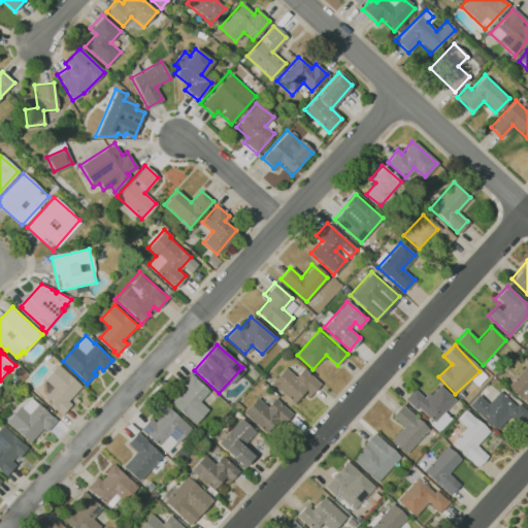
[(527,363),(506,385),(527,406),(527,363)]
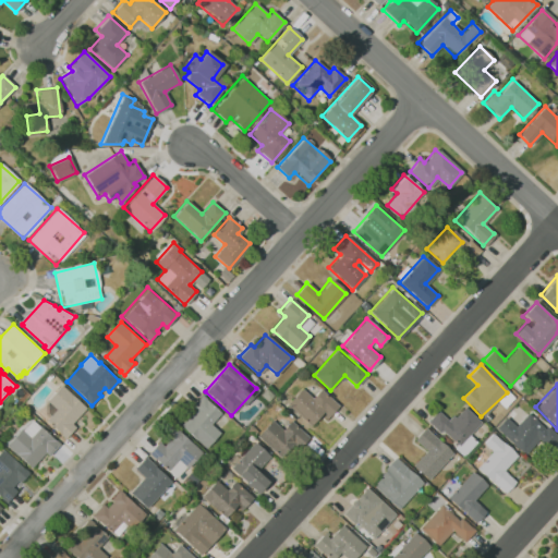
[(65,439),(62,435),(62,434),(48,420),(49,417),(41,410),(49,402),(48,401),(62,385),(87,408),(73,424),(76,427),(65,439)]
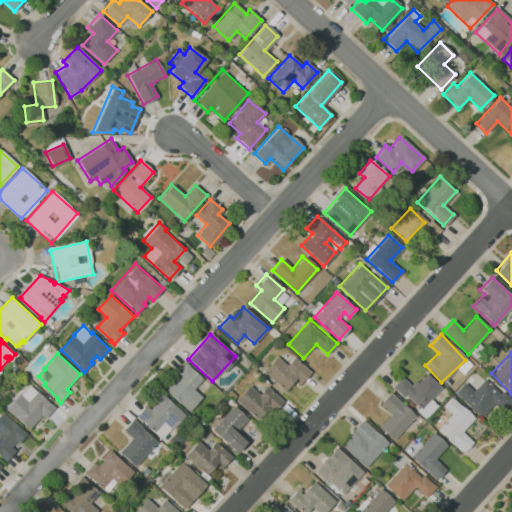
[(263,370),(276,355),(286,364),(293,356),(310,371),(301,381),(296,377),(285,390),(263,370)]
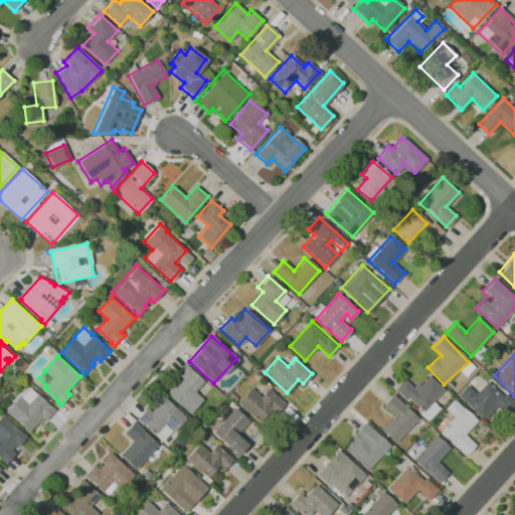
[(190,414),(168,393),(181,378),(178,376),(188,365),(205,381),(196,391),(204,399),(190,414)]
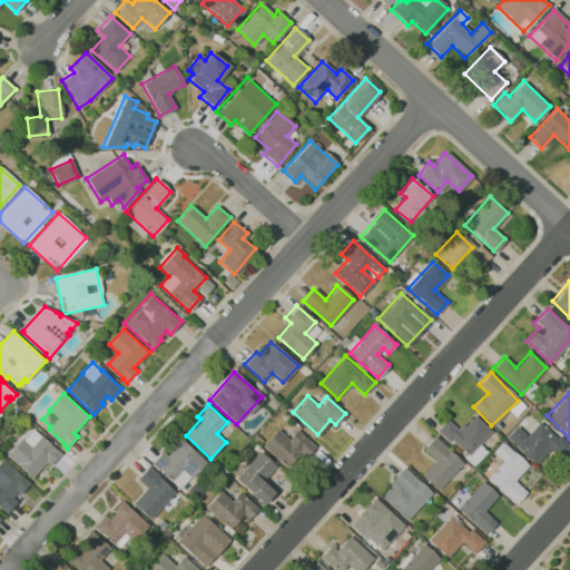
[(467,457),(491,431),(473,414),(459,430),(446,420),(438,430),(467,457)]
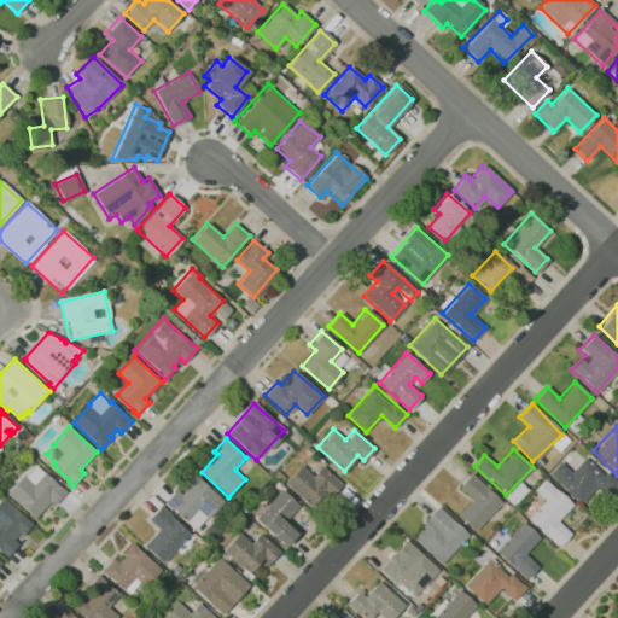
[(548,473),(581,503),(596,487),(607,496),(617,485),(586,456),(571,472),(559,461),(548,473)]
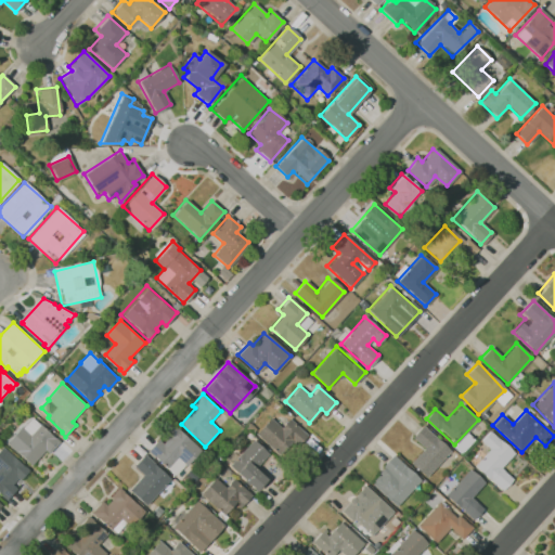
[(256,434),(271,416),(281,424),(287,416),(307,434),(299,442),(293,437),(279,453),(256,434)]
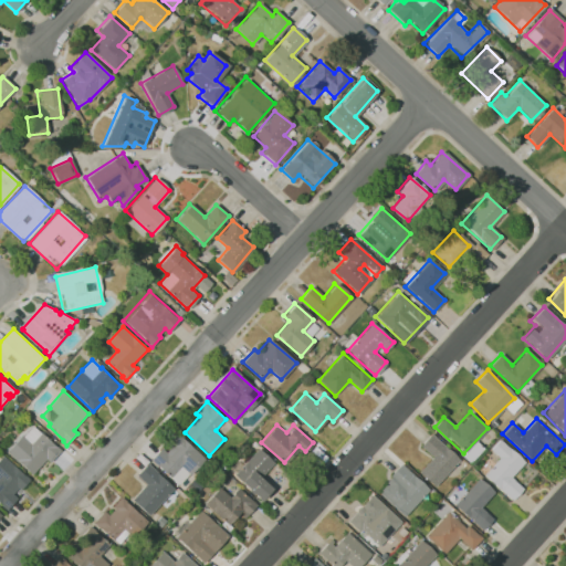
[(33,474),(27,469),(24,471),(21,468),(22,465),(8,452),(22,436),(23,437),(34,426),(42,433),(42,432),(58,447),(62,450),(51,462),(48,459),(33,474)]
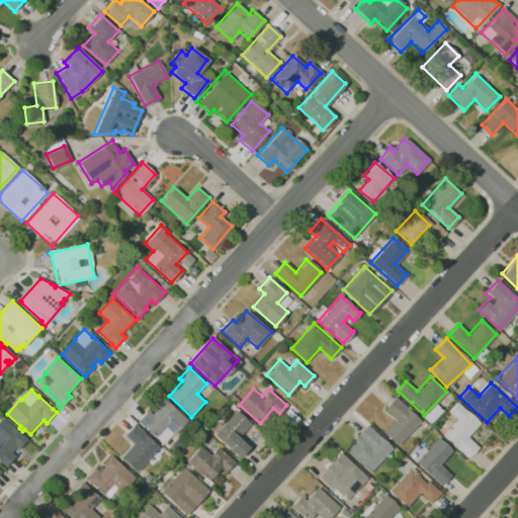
[(397,445),(420,421),(395,397),(383,408),(396,419),(382,432),(397,445)]
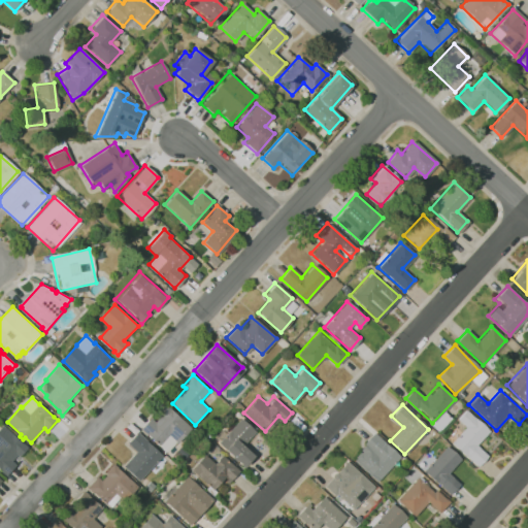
[(169,453),(161,444),(160,446),(146,433),(146,434),(141,430),(152,418),(156,422),(162,416),(160,414),(168,405),(192,427),(178,442),(169,453)]
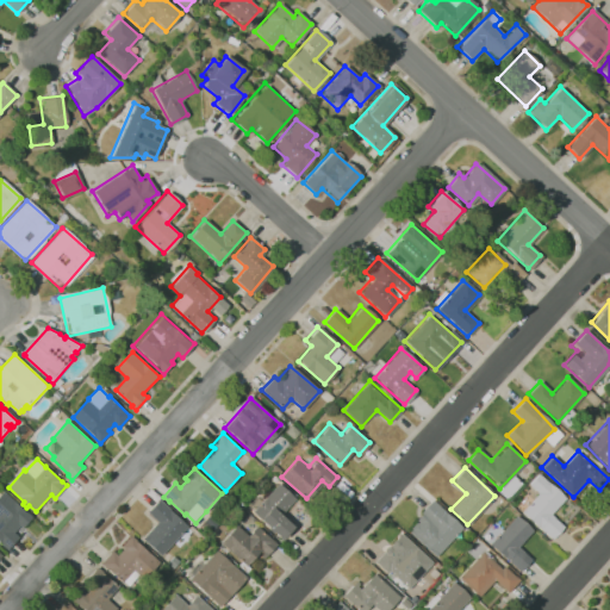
[(521,511),(551,540),(562,527),(549,514),(565,498),(537,473),(528,484),(537,493),(521,511)]
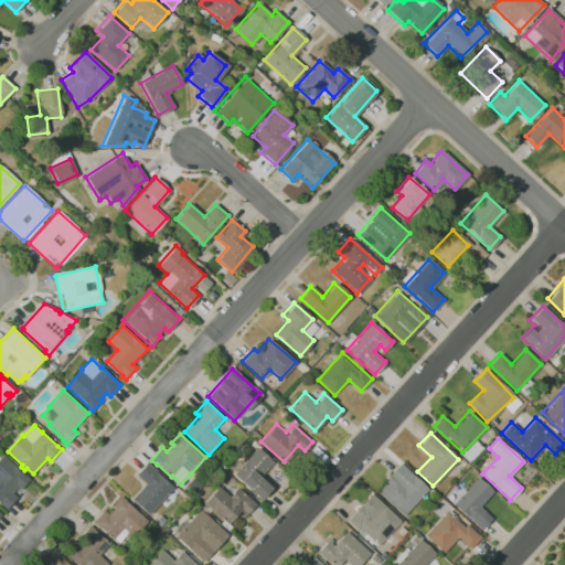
[(262,500),(242,481),(235,473),(230,468),(236,460),(243,466),(259,447),(275,461),(260,477),(273,488),(262,500)]
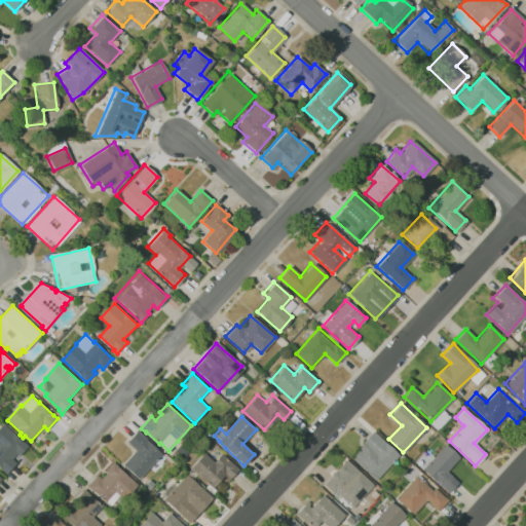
[(136,433),(127,425),(132,422),(139,428),(136,433)]
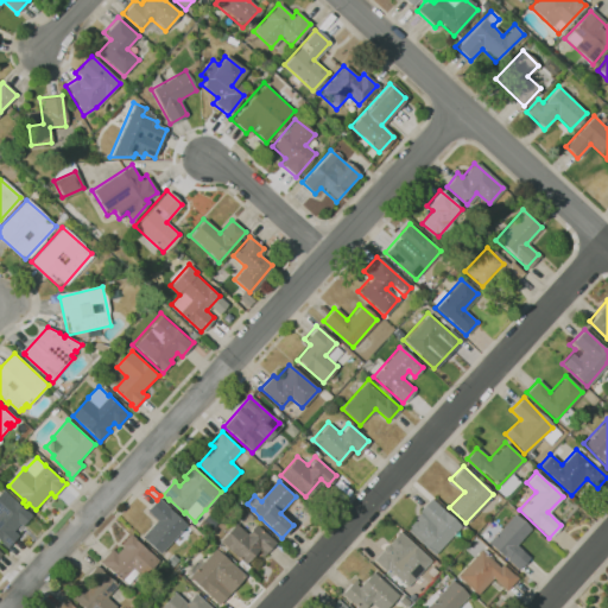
[(8,548),(2,543),(4,542),(0,538),(0,493),(4,489),(33,515),(23,526),(20,524),(14,531),(19,536),(8,548)]
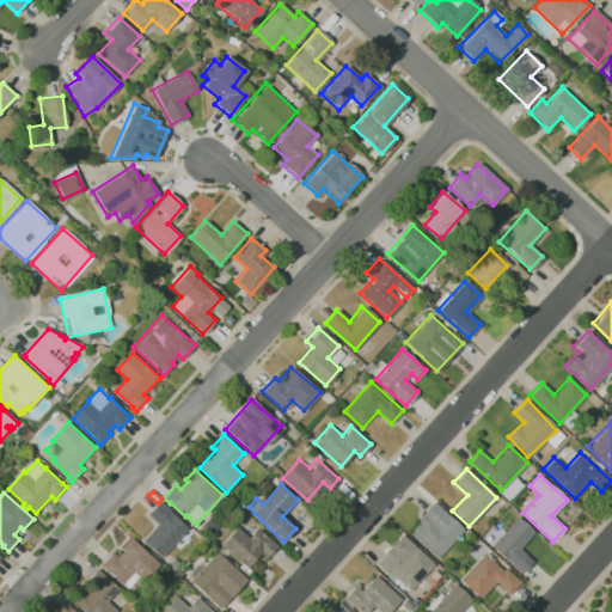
[(163,557),(145,540),(160,524),(150,514),(160,501),(189,527),(163,557)]
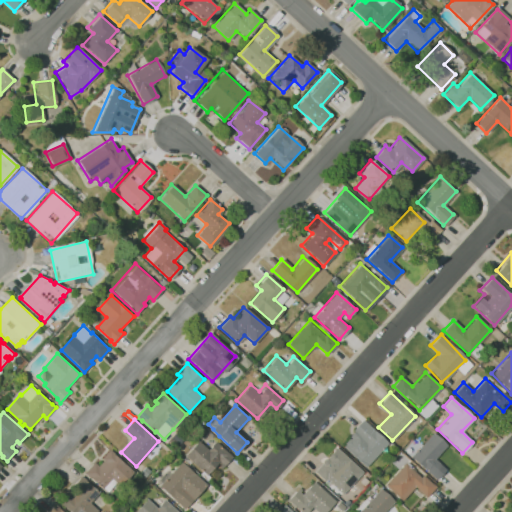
[(365,467),(388,443),(363,420),(341,444),(365,467)]
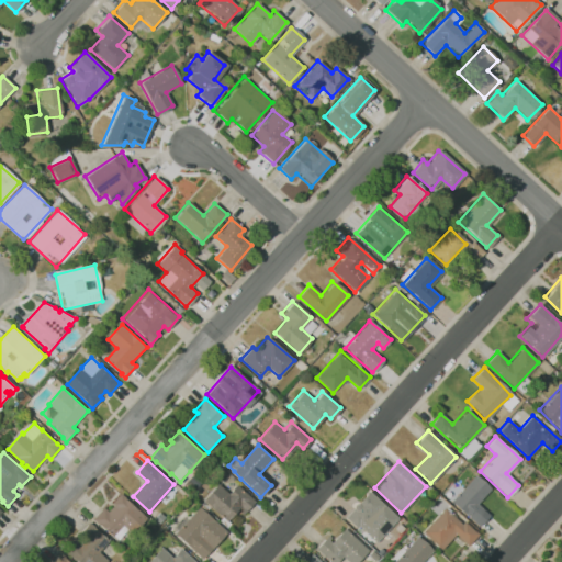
[(479,527),(489,515),(476,504),(491,489),(475,474),(462,489),(454,482),(444,495),(479,527)]
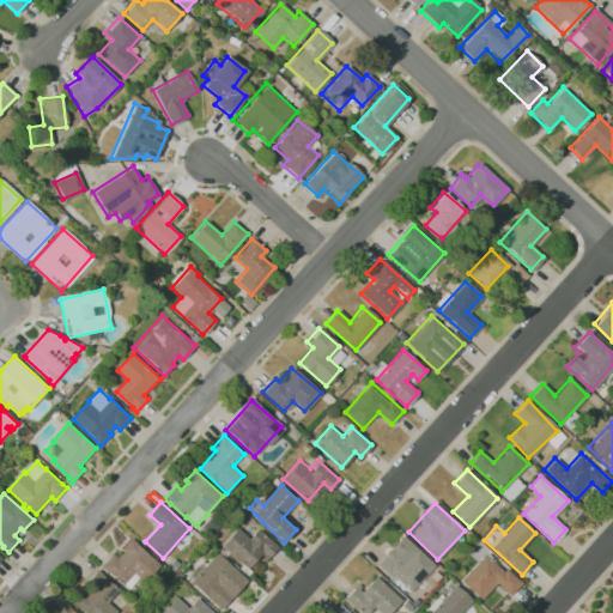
[(249,576),(241,568),(244,564),(231,552),(228,556),(220,550),(224,546),(223,545),(238,528),(250,539),(259,529),(279,547),(265,562),(262,559),(265,557),(262,554),(249,568),(253,571),(249,576)]
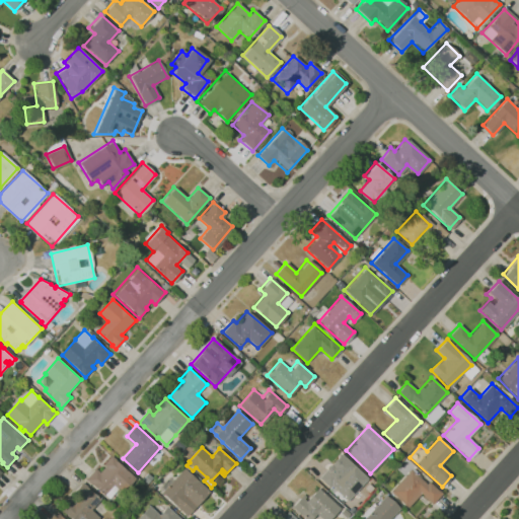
[(345,502),(367,478),(341,453),(318,475),(345,502)]
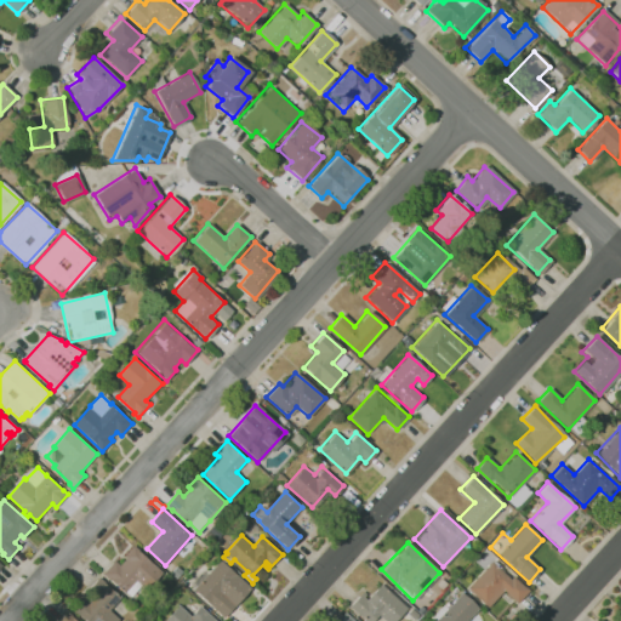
[(132,597),(126,592),(125,593),(110,579),(109,580),(103,575),(115,562),(120,565),(126,558),(124,556),(134,545),(164,571),(148,590),(142,585),(132,597)]
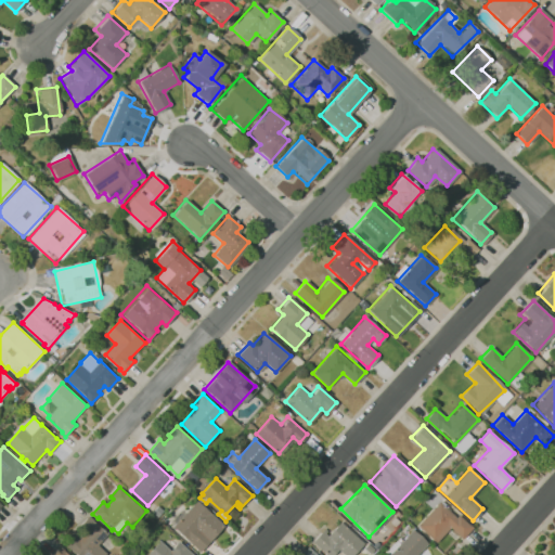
[(461,539),(470,529),(440,500),(416,525),(435,543),(449,528),(461,539)]
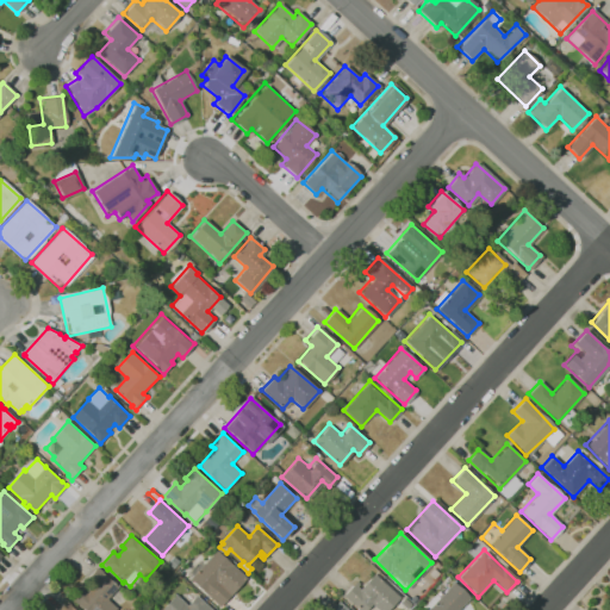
[(221,607),(191,579),(217,551),(247,577),(221,607)]
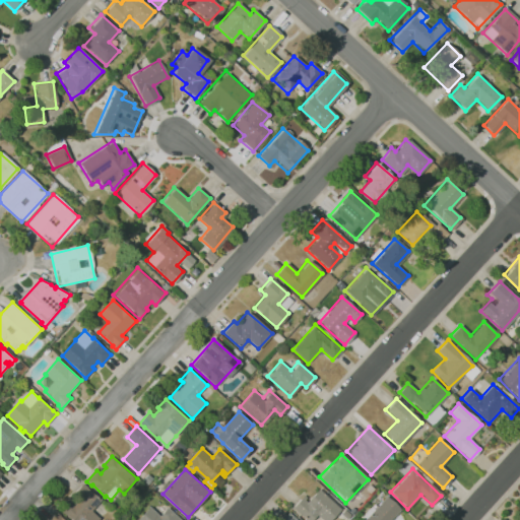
[(99,519),(73,519),(67,514),(66,515),(62,512),(71,502),(72,504),(79,497),(75,493),(84,483),(102,500),(91,510),(101,518),(99,519)]
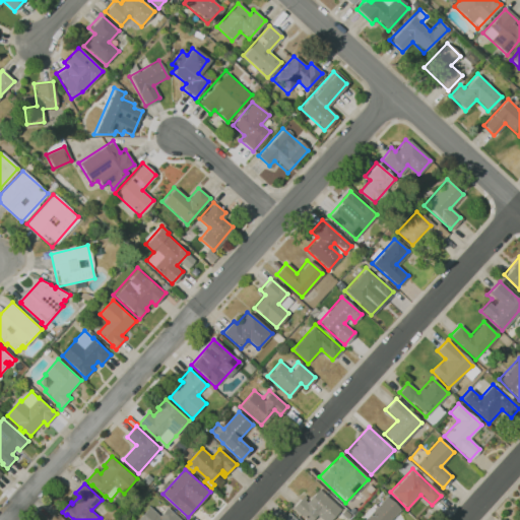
[(322,519),(329,519),(340,510),(319,489),(307,501),(302,497),(291,507),(304,519),(312,519),(317,515),(322,519)]
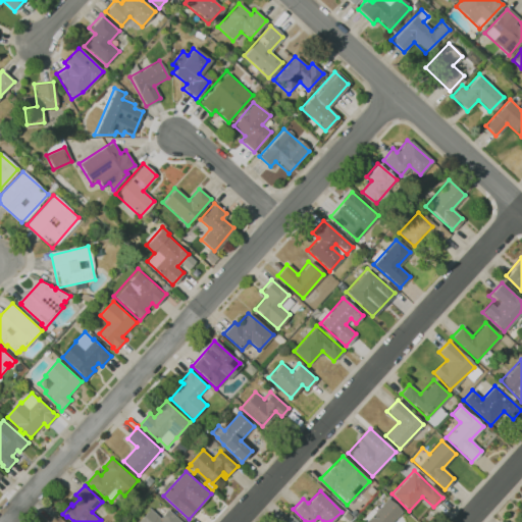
[(392,521),(402,511),(387,498),(365,521),(392,521)]
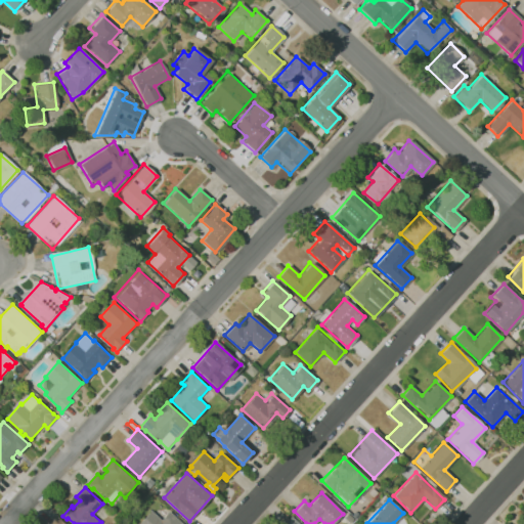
[(139,523),(151,511),(161,520),(169,512),(182,523),(139,523)]
